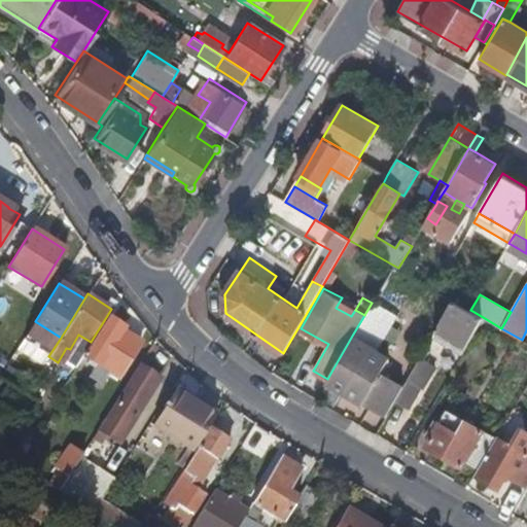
[(437,328),(466,345),(483,317),(470,310),(454,301),(437,328)]
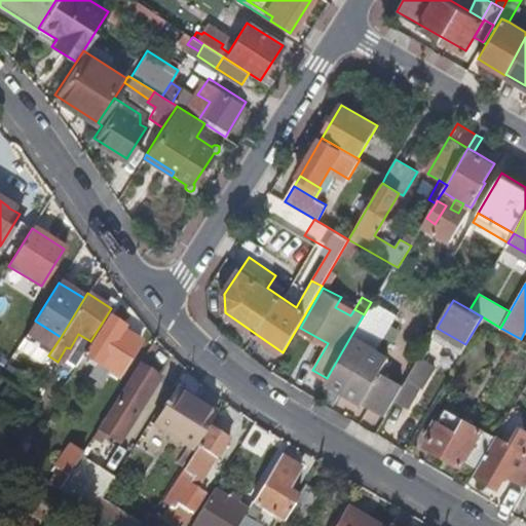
[(397,314),(372,301),(371,302),(364,314),(351,335),(377,350),(397,314)]
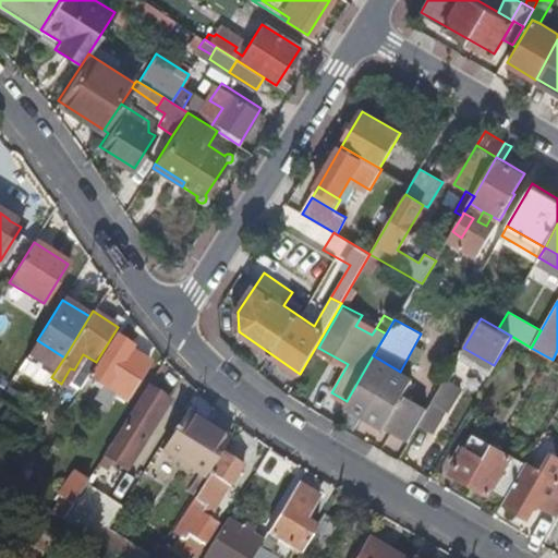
[(130,347),(112,336),(96,362),(86,377),(99,385),(92,398),(104,405),(112,392),(124,399),(147,362),(128,350),(130,347)]
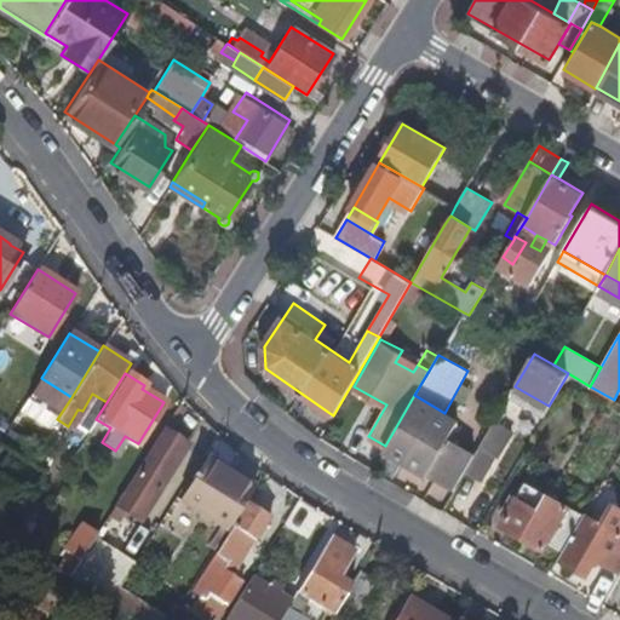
[(549,406),(515,386),(510,395),(544,415),(549,406)]
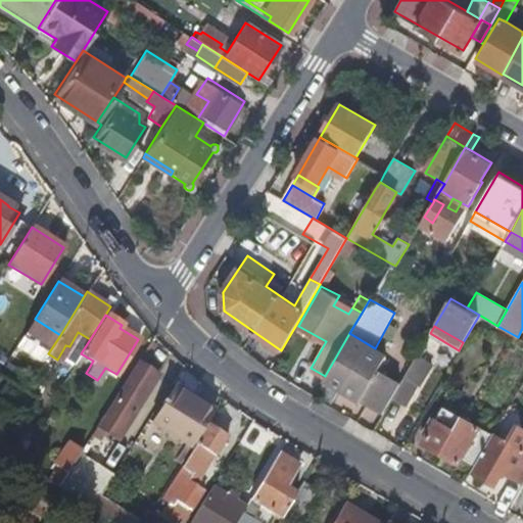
[(386,354),(375,348),(349,333),(325,376),(323,378),(383,413),(392,396),(400,383),(378,370),(386,354)]
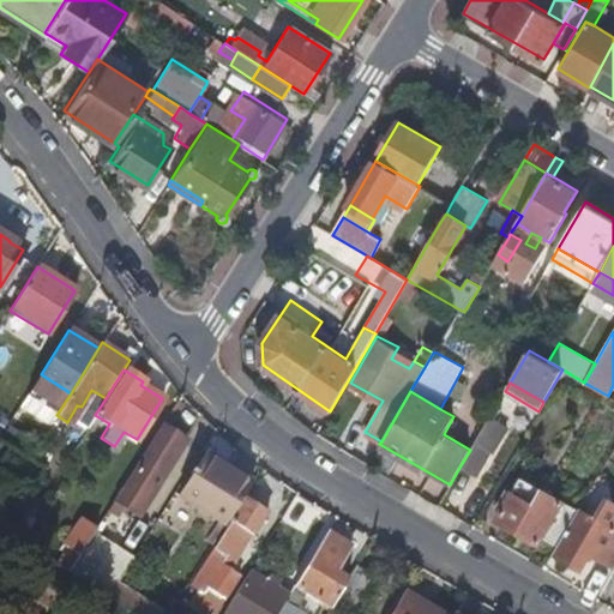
[(506,427),(489,417),(470,450),(461,465),(476,474),(491,450),(492,451),(506,427)]
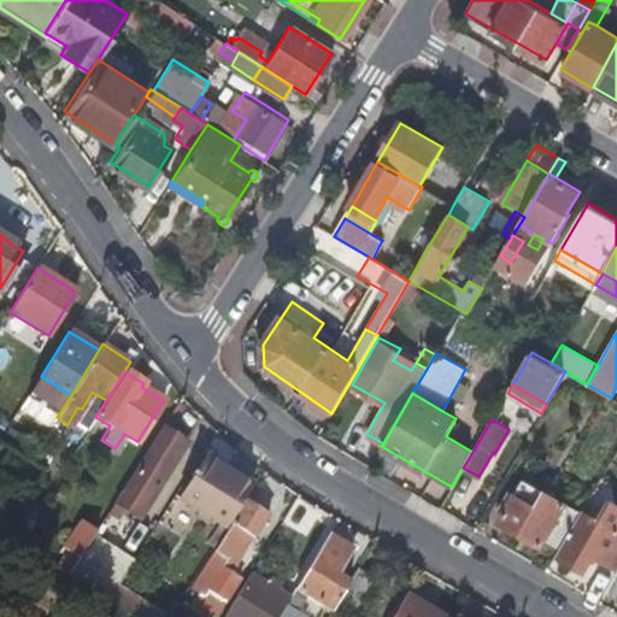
[(125,491),(122,489),(113,503),(139,518),(184,442),(163,429),(125,491)]
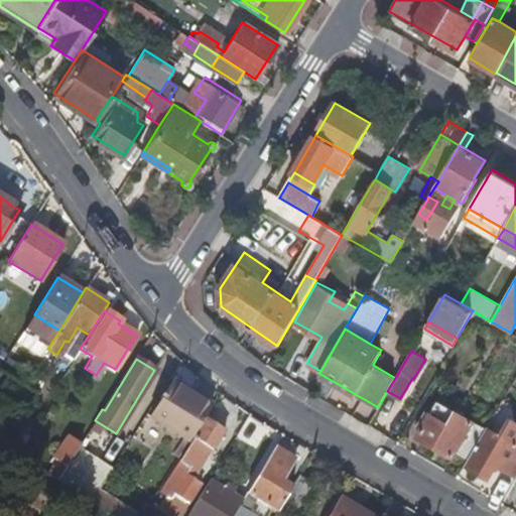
[(151,416),(189,440),(213,404),(173,380),(163,396),(161,395),(160,397),(162,398),(151,416)]
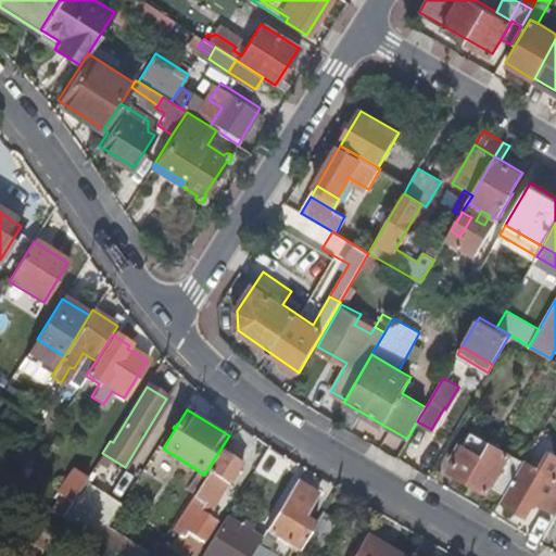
[(492,484),(506,493),(525,462),(471,431),(450,470),(488,492),(492,484)]
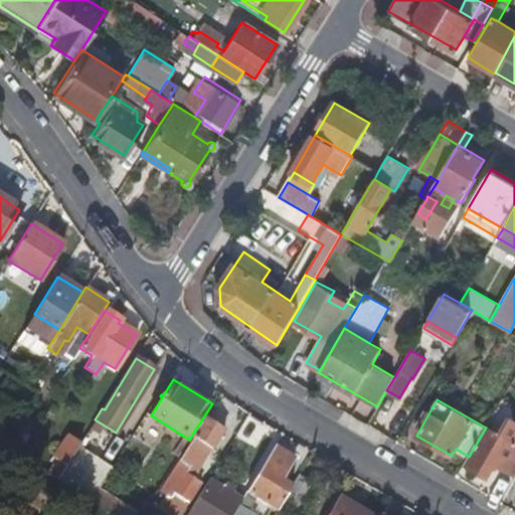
[(495,463),(514,474),(514,420),(509,416),(499,434),(487,425),(486,427),(469,457),(465,463),(487,476),(495,463)]
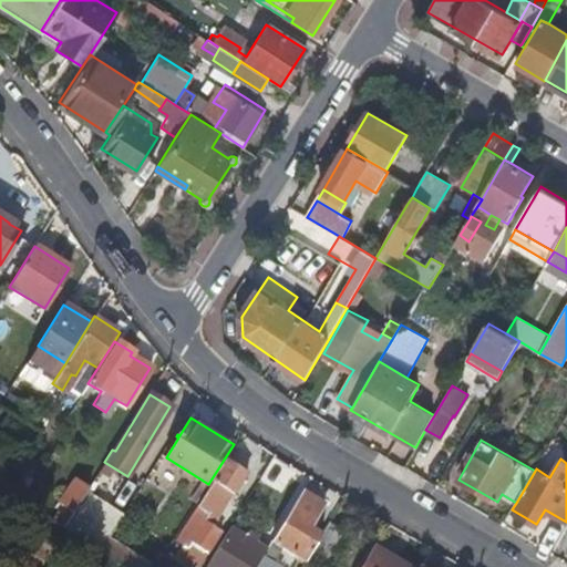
[(245,475),(224,462),(212,482),(213,483),(176,542),(203,557),(217,533),(202,522),(206,514),(212,517),(227,492),(233,494),(245,475)]
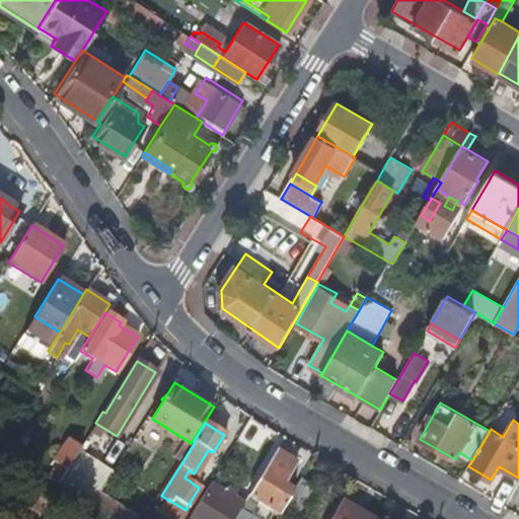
[(54,460),(67,468),(76,454),(80,447),(67,439),(54,460)]
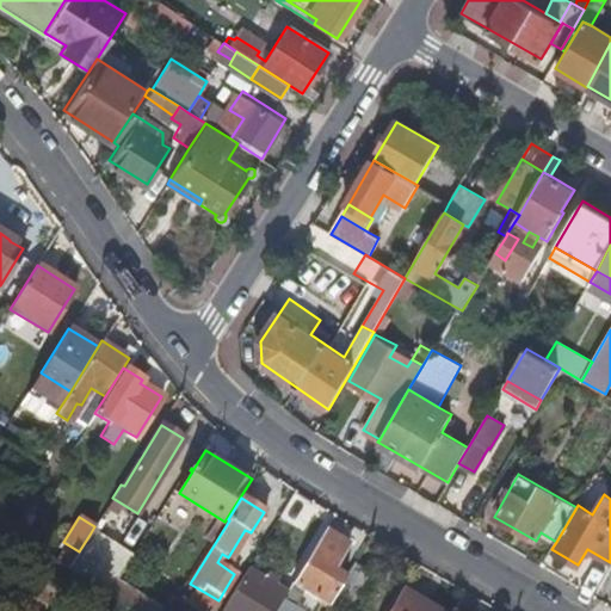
[(295,584),(292,582),(285,594),(283,599),(294,605),(303,590),(328,605),(335,594),(345,579),(331,571),(349,544),(327,531),(295,584)]
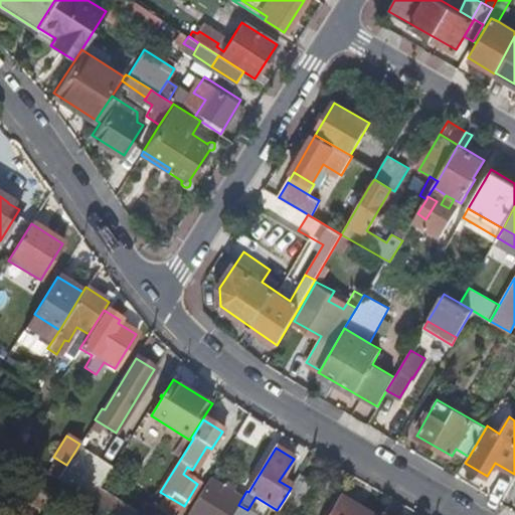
[(65,467),(100,489),(110,472),(75,451),(66,465),(65,467)]
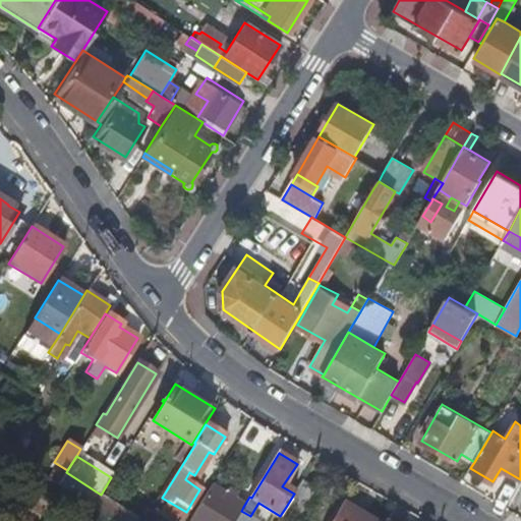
[(93,507),(101,495),(66,472),(58,485),(93,507)]
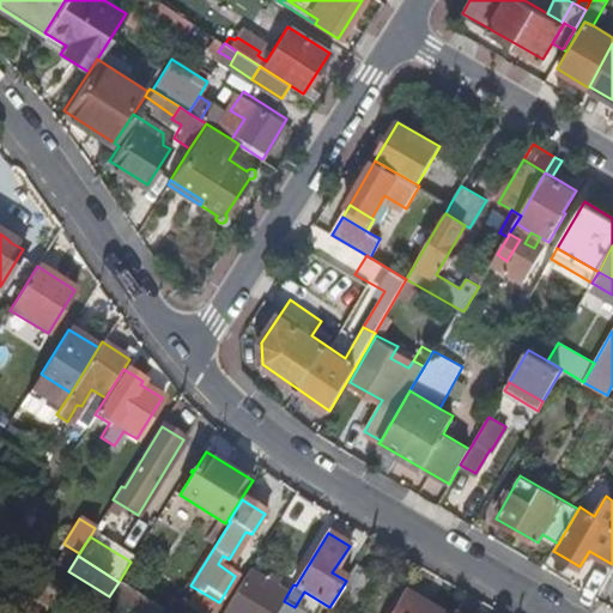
[(371,575),(356,565),(346,581),(337,596),(352,605),(370,576),(371,575)]
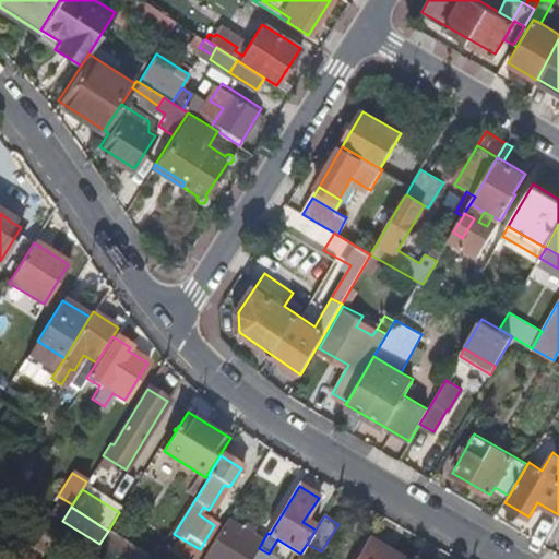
[(202,558),(251,558),(259,548),(261,544),(226,521),(202,558)]
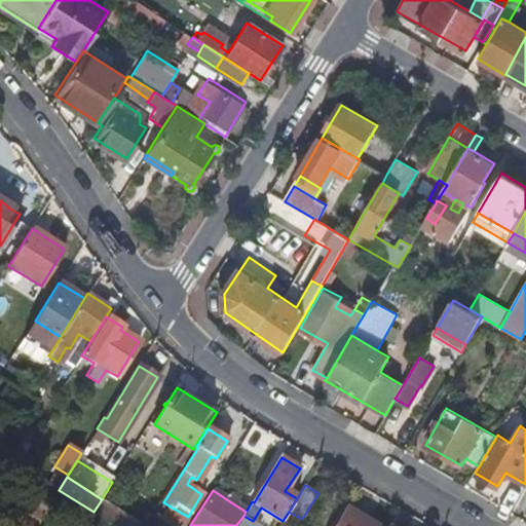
[(336,525),(378,525),(348,506),(336,525)]
